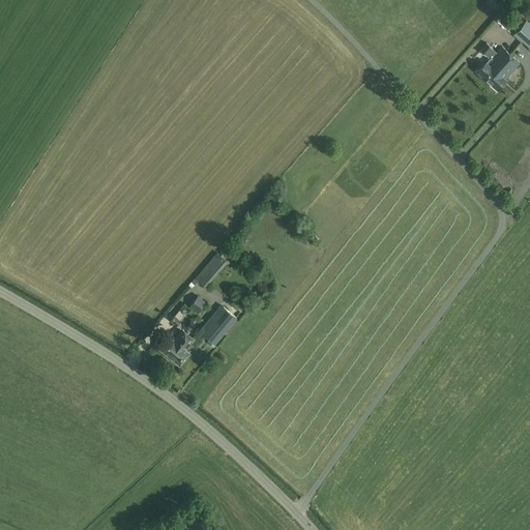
[(523,40),(529,31),(529,23),(526,21),(513,35),(521,42),(523,40)]
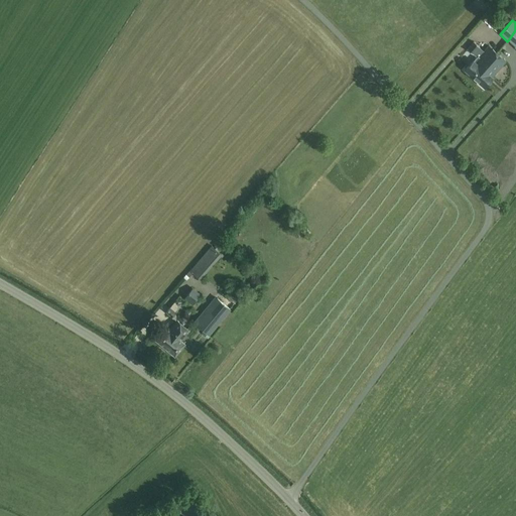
[(472,77),(480,67),(484,71),(498,54),(489,46),(481,54),(476,50),(479,46),(474,42),(467,49),(473,54),(474,52),(478,56),(474,60),(473,60),(465,71),(472,77)]
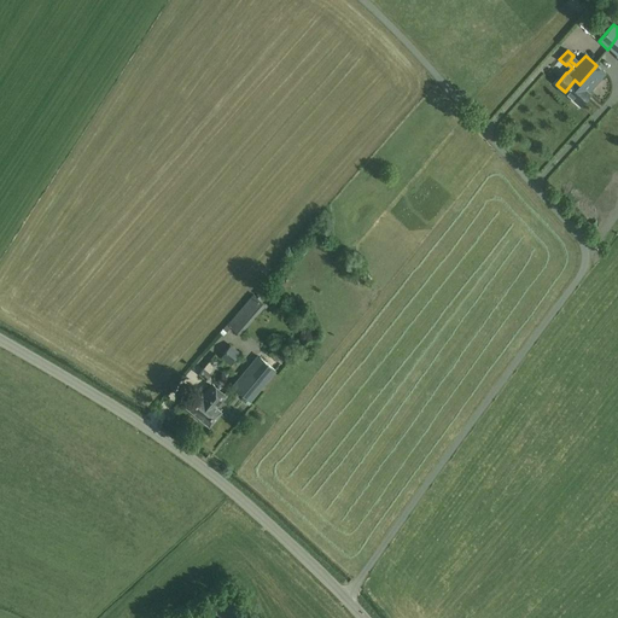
[(590,93),(588,92),(605,74),(596,65),(579,85),(575,80),(565,92),(581,105),(590,93)]
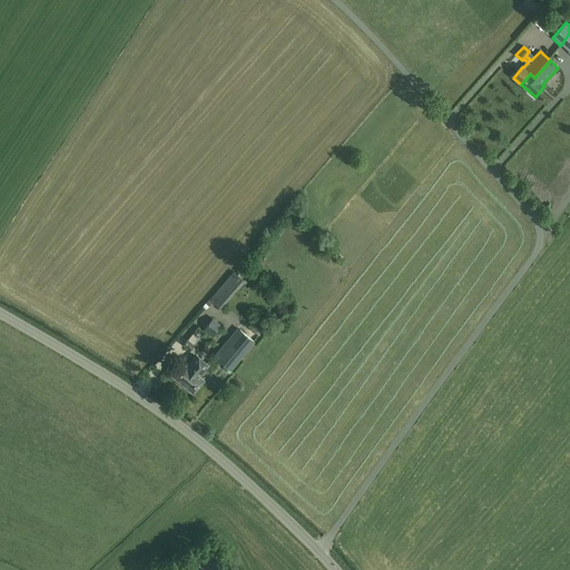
[(222,308),(245,282),(233,271),(209,298),(222,308)]
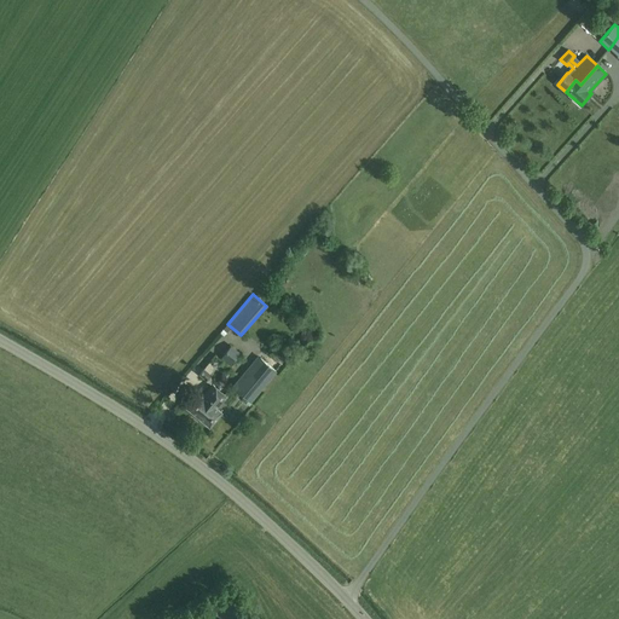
[(221,358),(231,365),(241,353),(231,345),(221,358)]
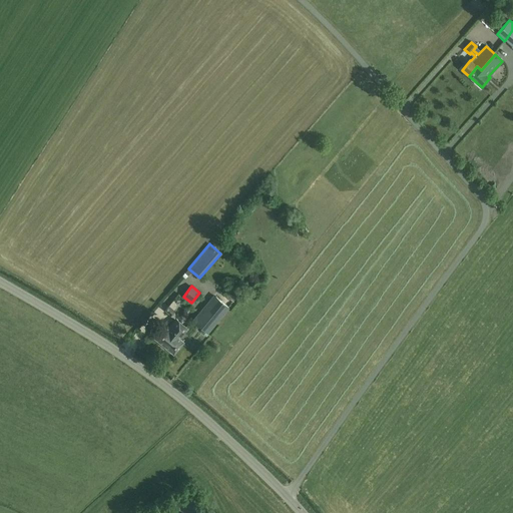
[(215,296),(194,322),(207,333),(228,308),(215,296)]
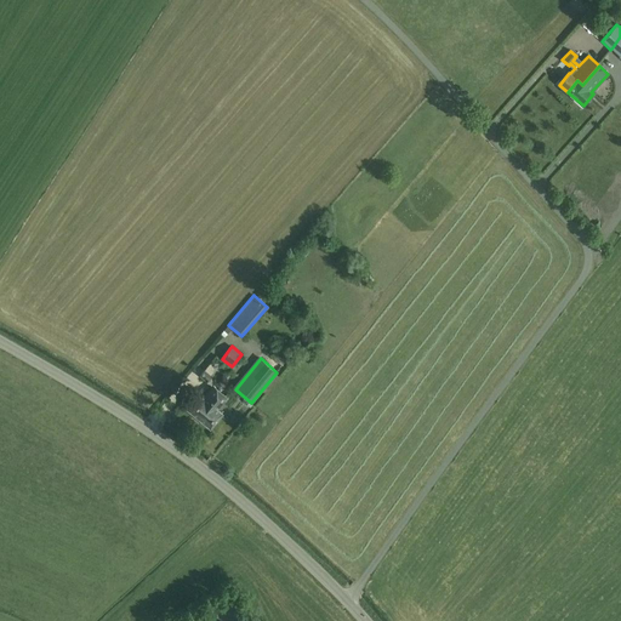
[(212,376),(205,370),(200,375),(208,382),(212,376)]
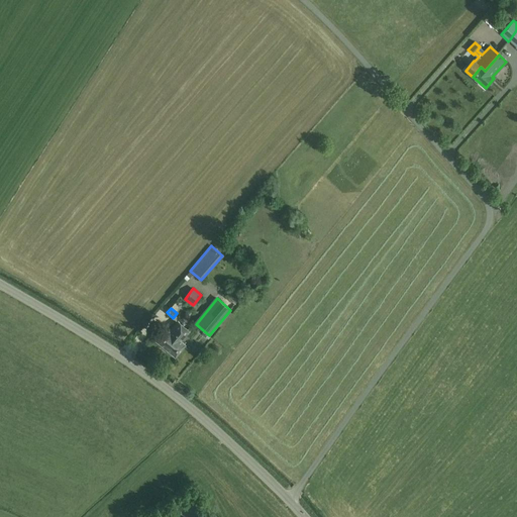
[(175,354),(175,355),(176,355),(176,354),(185,344),(186,343),(185,343),(182,340),(190,330),(179,321),(170,331),(167,328),(166,328),(158,339),(157,339),(157,340),(158,340),(175,354)]
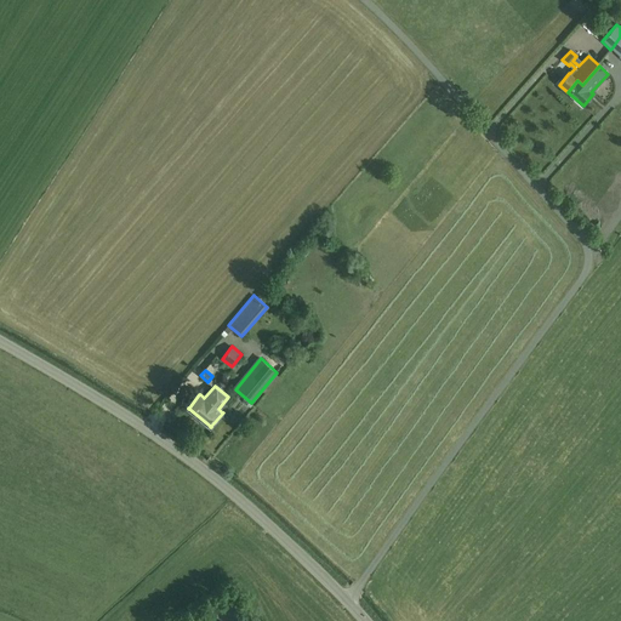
All buildings are outlined.
